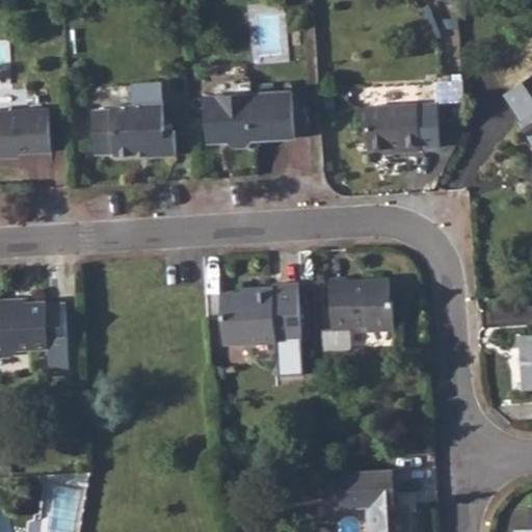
[(531,76),(505,94),(523,120),(520,122),(531,139),(531,76)]
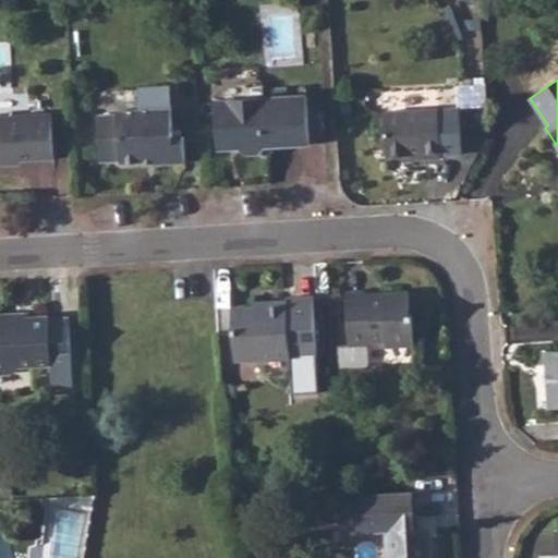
[(462,107),(489,104),(487,83),(460,86),(462,107)]
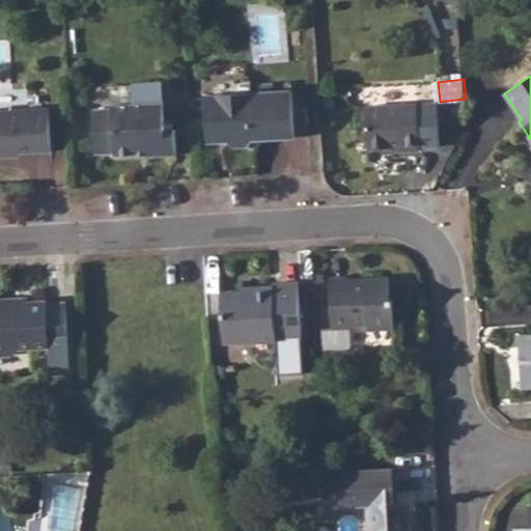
[(115,152),(115,156),(137,154),(148,155),(148,157),(177,155),(175,130),(166,131),(163,81),(132,83),(133,105),(112,106),(113,109),(92,110),(93,120),(95,154),(115,152)]
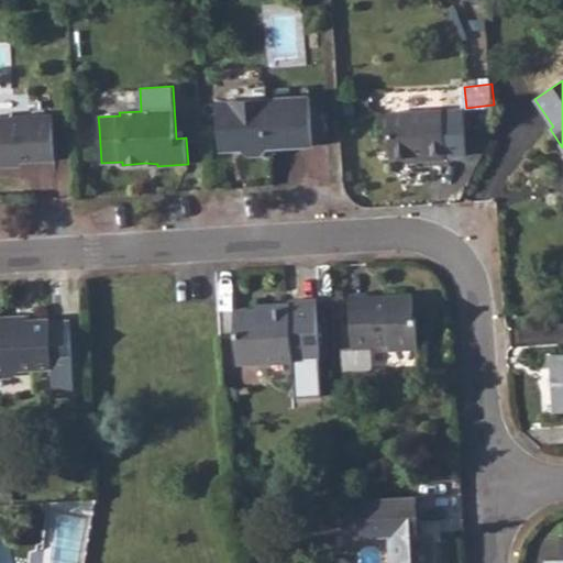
[(312,145),(310,97),(217,102),(219,145),(220,152),(242,151),(247,156),(264,155),(268,148),(312,145)]
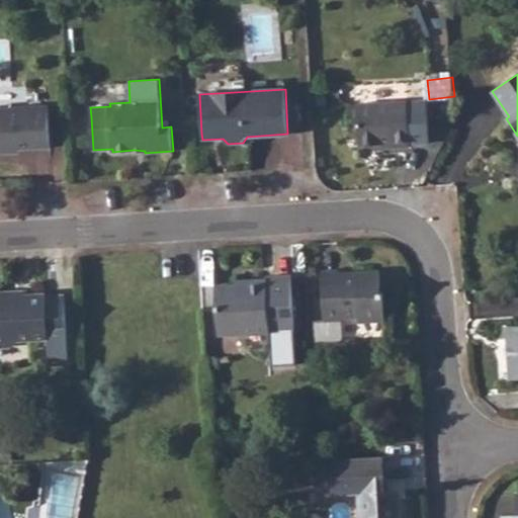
[(394,148),(411,147),(411,144),(429,143),(427,101),(357,105),(359,146),(394,144),(394,148)]
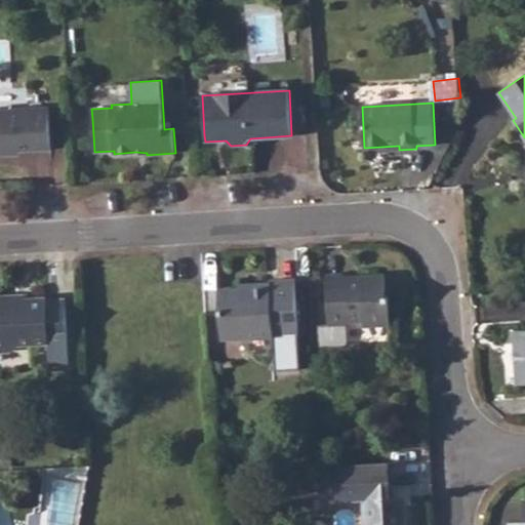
[(7,153),(51,150),(49,107),(0,109),(0,156),(7,156),(7,153)]
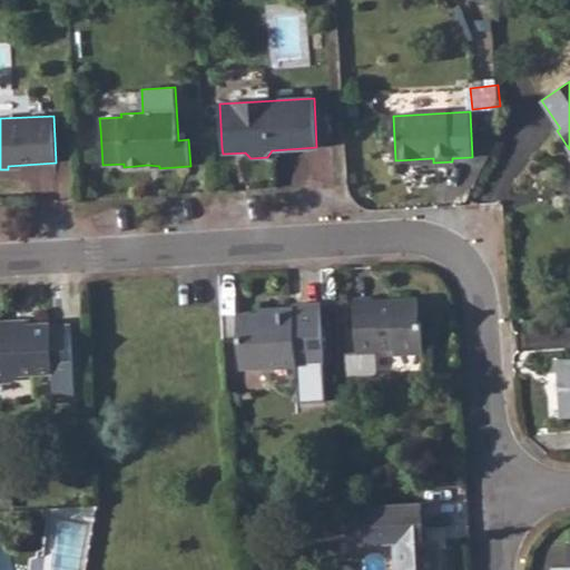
[(419,323),(419,300),(373,302),(373,300),(354,300),(357,353),(376,352),(376,350),(394,347),(394,353),(423,352),(422,322),(419,323)]
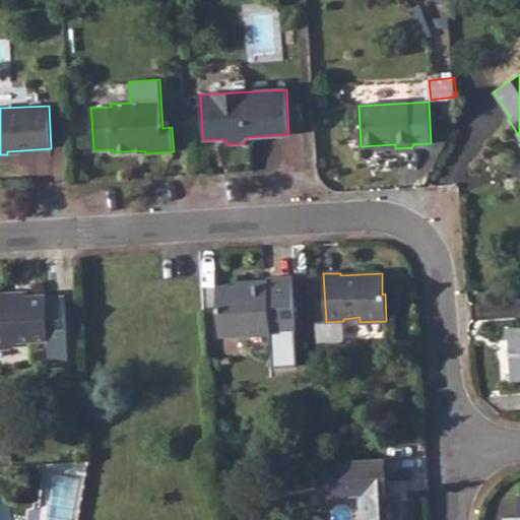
[(296,332),(293,276),(267,278),(267,281),(249,282),(249,285),(216,287),(219,336),(296,332)]
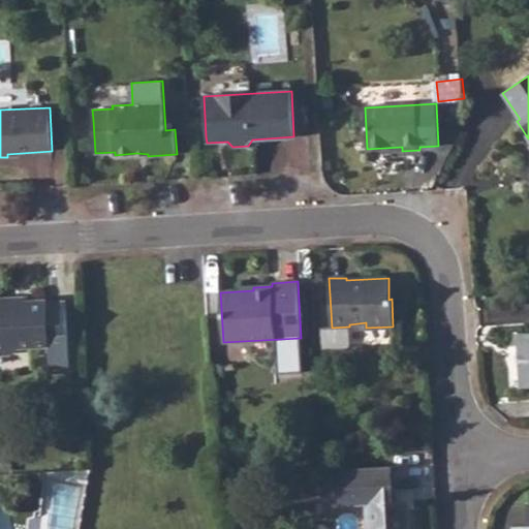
[(19,347),(49,346),(50,372),(70,371),(66,302),(48,303),(48,301),(28,302),(28,298),(0,299),(0,354),(11,354),(19,347)]
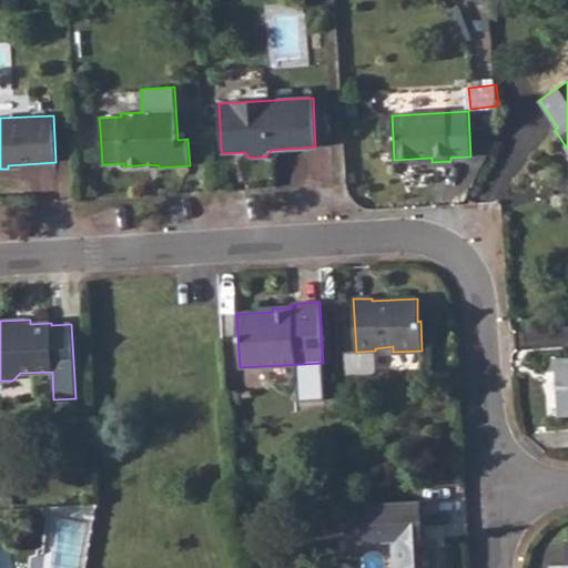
[(560,415),(567,414),(567,356),(557,357),(560,415)]
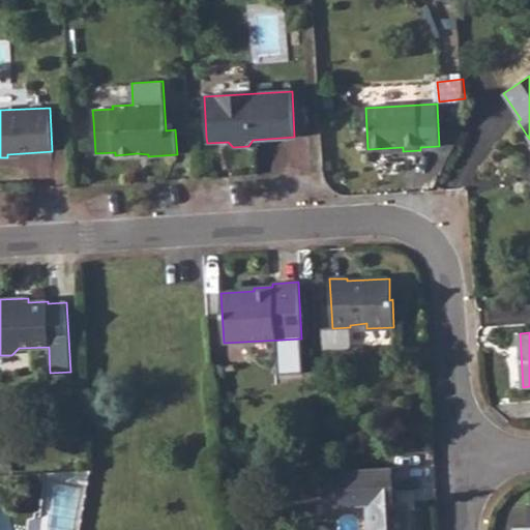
[(369,529),(411,529),(410,501),(394,502),(391,468),(332,471),(334,506),(367,505),(369,529)]
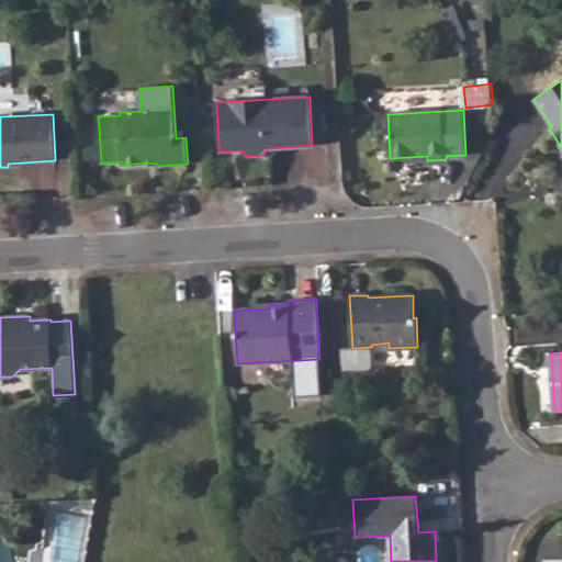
[(561,561),(561,536),(560,537),(561,559),(546,560),(546,561),(561,561)]
